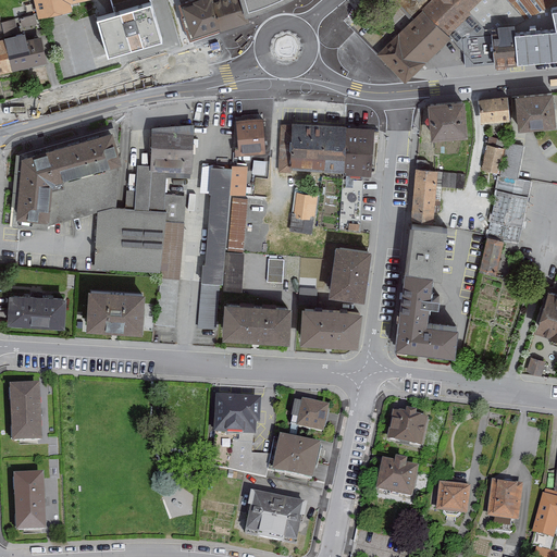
[(33,0),(38,20),(71,12),(70,4),(86,0),(33,0)]
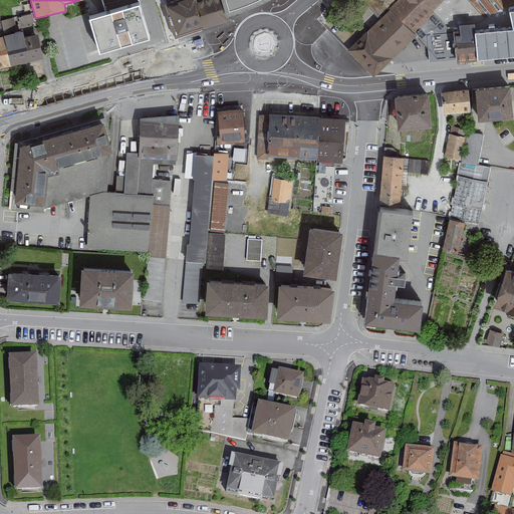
[(151,34),(140,0),(90,16),(101,49),(151,34)]
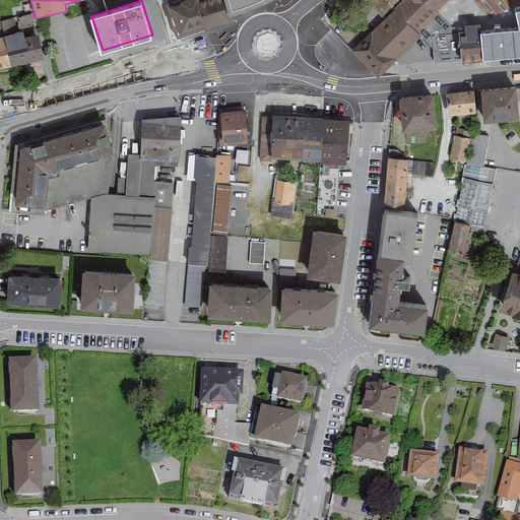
[(201,0),(198,1),(197,0),(181,0),(179,1),(179,3),(169,6),(176,29),(178,28),(180,33),(204,25),(204,28),(231,20),(223,0),(201,0)]
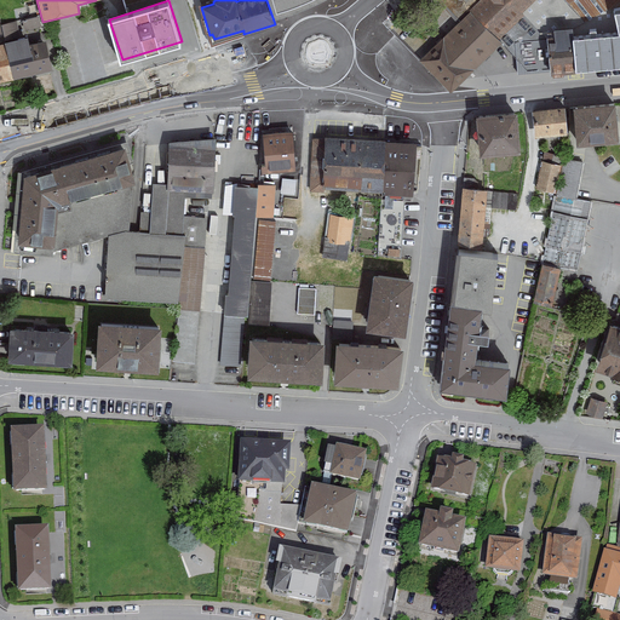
[(271,0),(280,19),(315,5),(323,0),(271,0)]
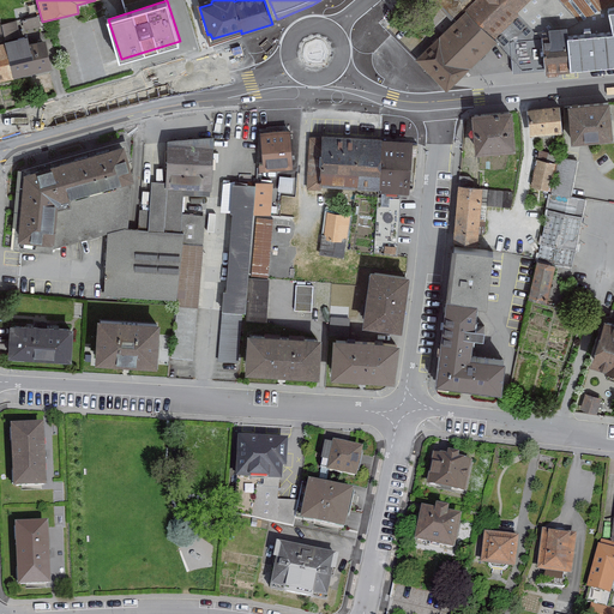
[(492,36),(530,0),(432,0),(453,23),(417,56),(446,88),(497,41),(492,36)]
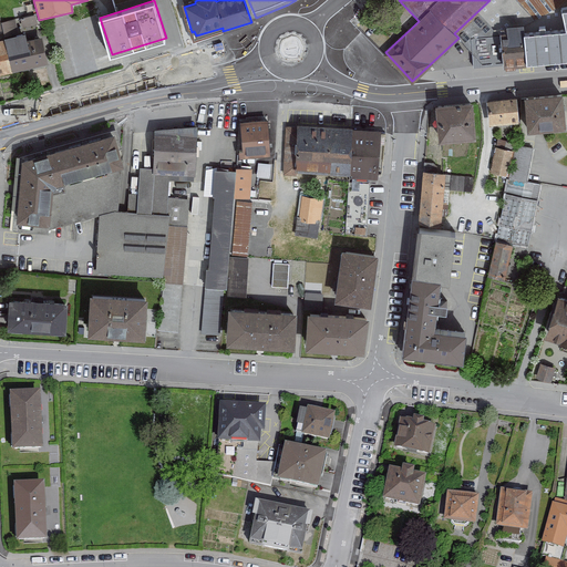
[(566,7),(559,9),(562,27),(524,31),(523,26),(505,27),(506,33),(501,34),(504,68),(566,60),(566,7)]
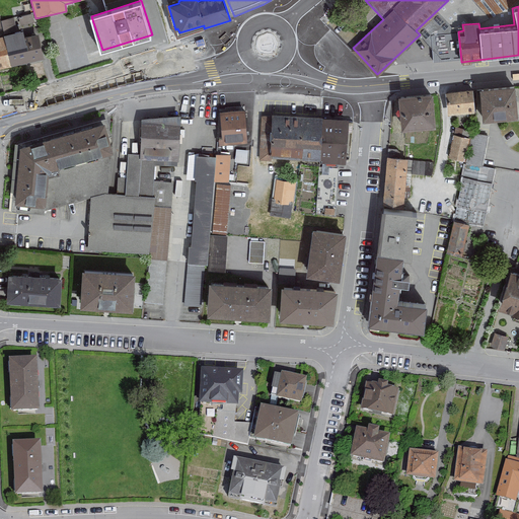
[(31,15),(19,18),(21,26),(33,24),(31,15)]
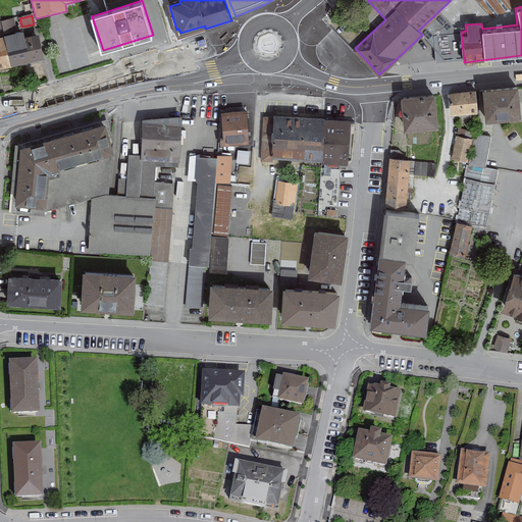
[(13,30),(11,18),(0,21),(3,33),(13,30)]
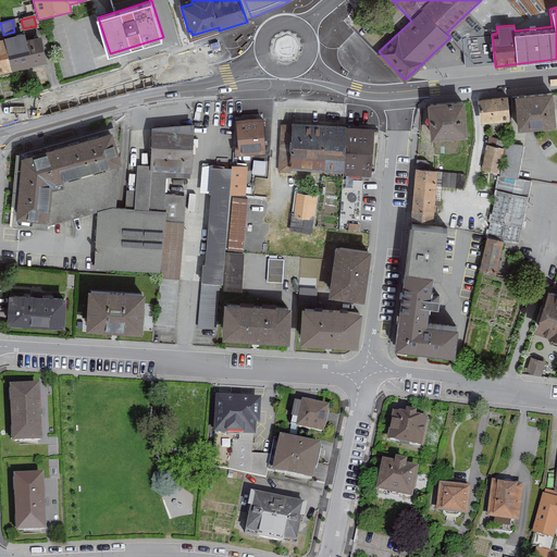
[(23,34),(3,38),(3,39),(10,72),(46,64),(40,37),(25,40),(23,34)]
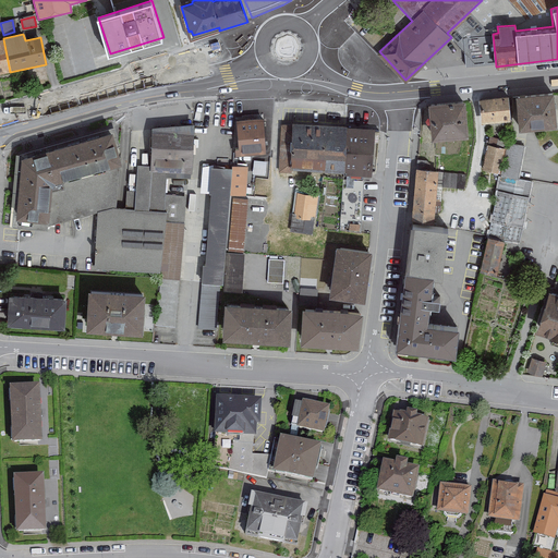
[(10,72),(3,39),(0,40),(0,75),(11,73),(10,72)]
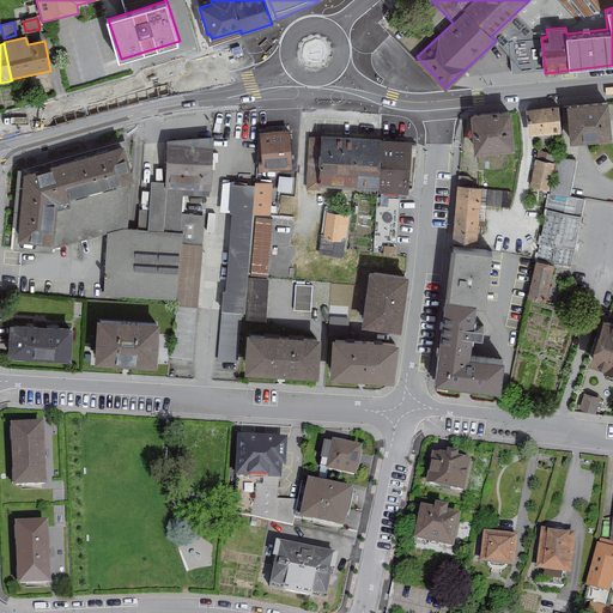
[(607,102),(566,107),(571,144),(612,139),(607,102)]
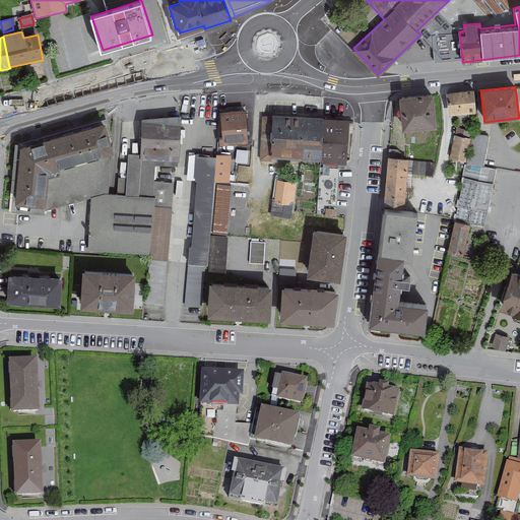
[(475,113),(472,90),(446,94),(449,116),(475,113)]
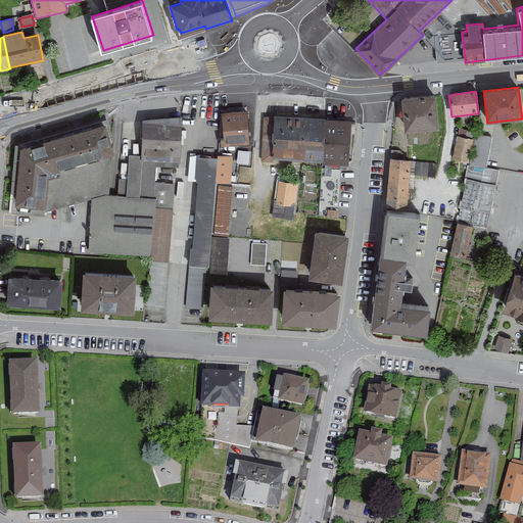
[(438,128),(434,94),(400,97),(405,131),(438,128)]
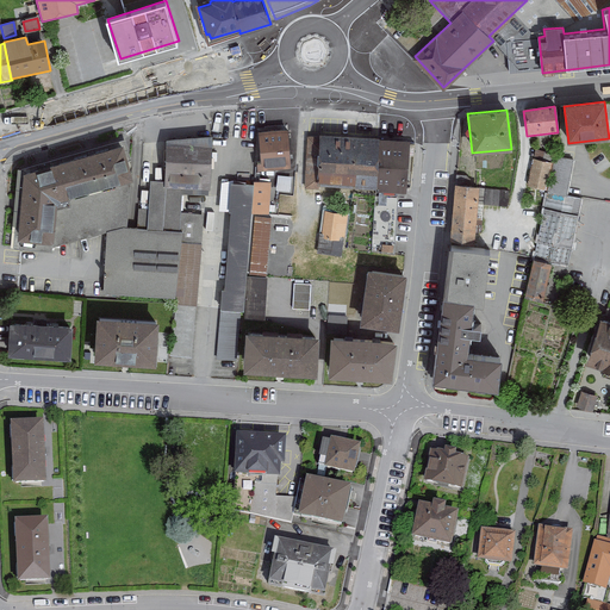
[(299,126),(259,128),(259,167),(300,166),(299,126)]
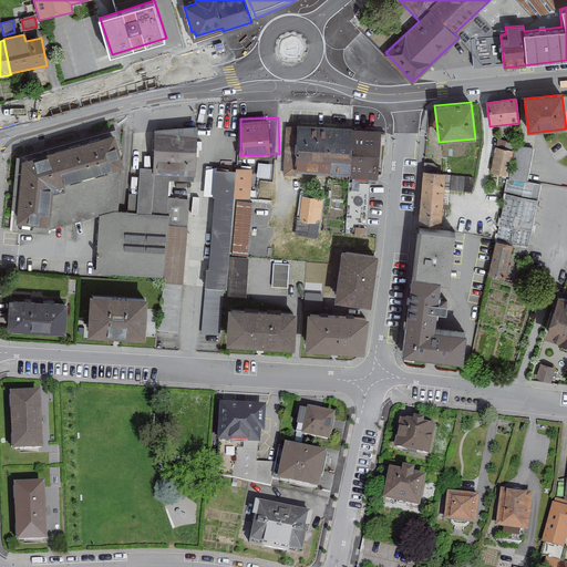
[(194,177),(197,126),(154,130),(152,168),(138,168),(136,214),(113,213),(99,217),(95,275),(163,279),(163,285),(183,286),(187,200),(168,199),(169,176),(194,177)]
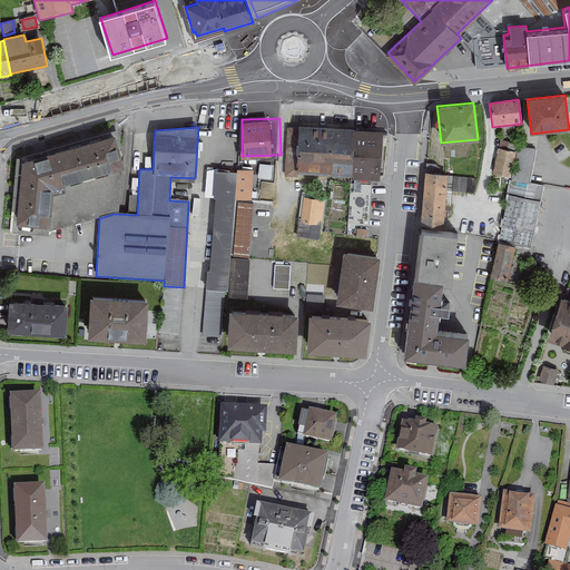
[(354,129),(298,127),(298,131),(287,131),(285,178),(297,178),(297,173),(353,176),(353,180),(377,182),(377,179),(384,179),(386,136),(381,135),(381,133),(354,131),(354,129)]
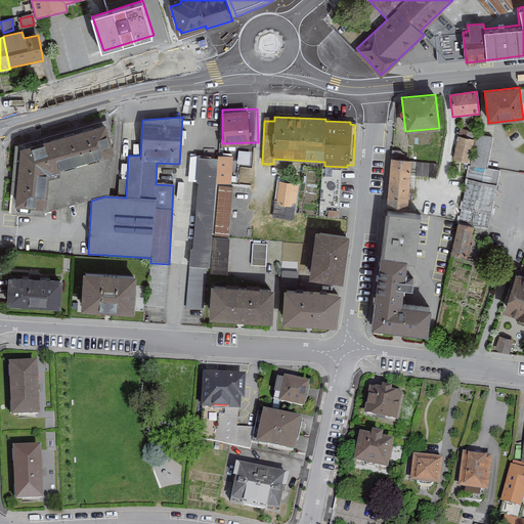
[(108,194),(112,148),(104,124),(19,149),(14,204),(12,204),(11,214),(18,215),(44,218),(45,214),(91,201),(104,197),(108,194)]
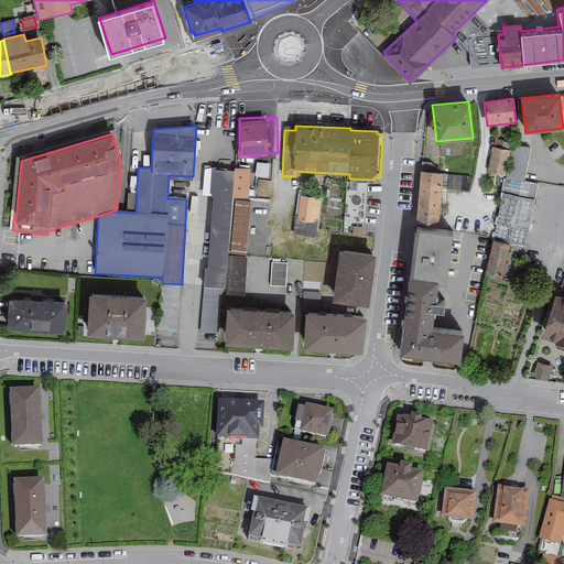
[(530,150),(514,145),(486,277),(502,280),(510,243),(524,247),(538,186),(522,183),(530,150)]
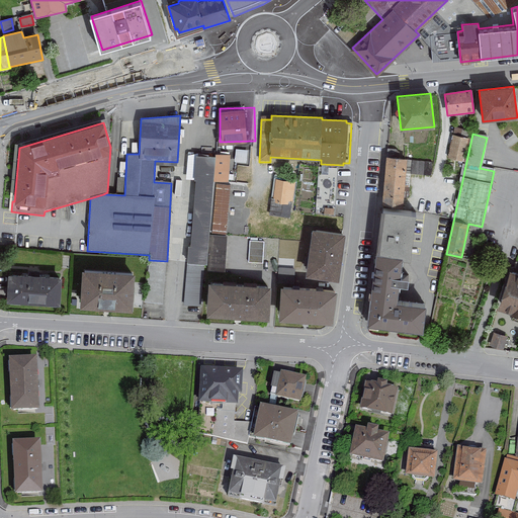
[(466,139),(451,136),(447,159),(462,162),(466,139)]
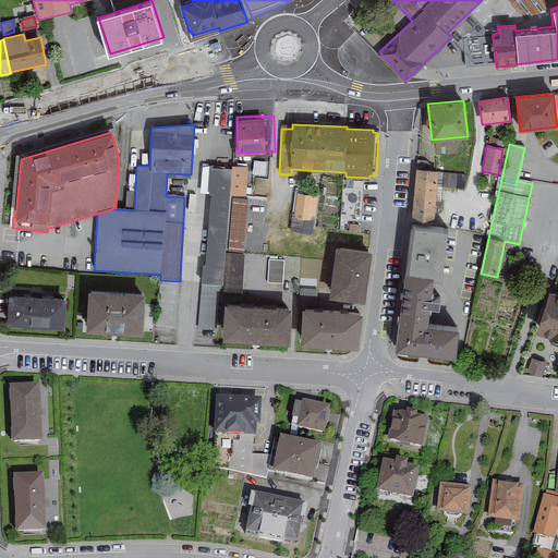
[(246,168),(232,167),(232,170),(204,168),(202,195),(210,195),(205,266),(203,265),(197,330),(215,331),(218,286),(222,286),(229,196),(244,197),(246,168)]
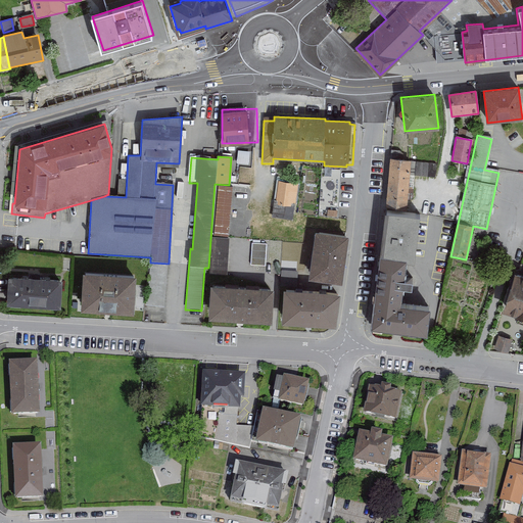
[(405,215),(410,161),(389,159),(370,328),(426,335),(429,307),(400,304),(402,286),(411,287),(412,280),(403,279),(406,259),(413,259),(418,216),(405,215)]
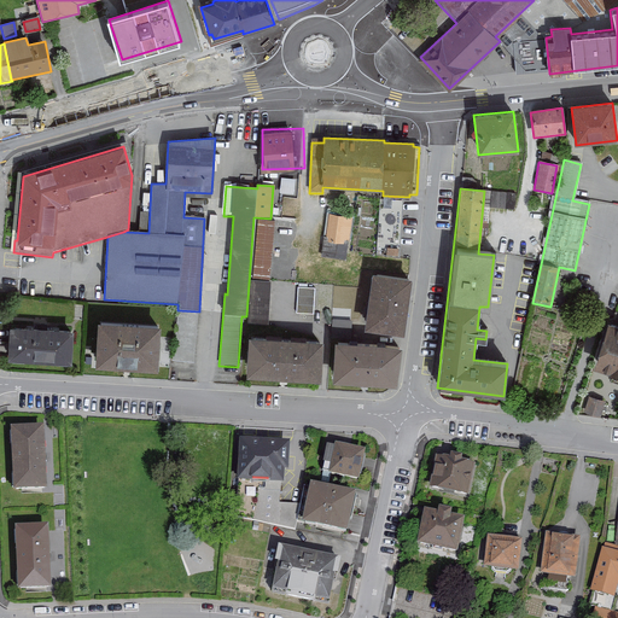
[(326,240),(349,244),(351,219),(328,215),(326,240)]
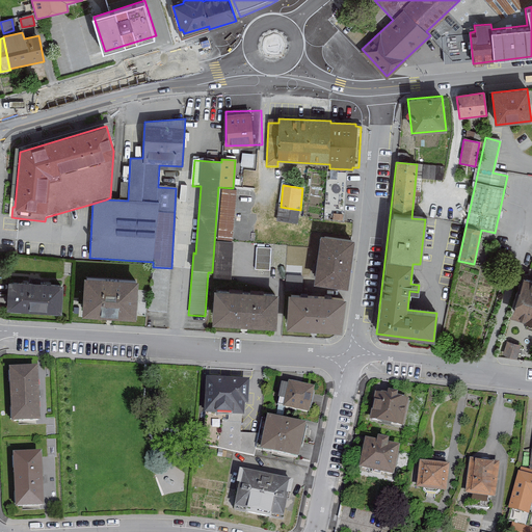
[(232,244),(235,192),(222,191),(219,243),(232,244)]
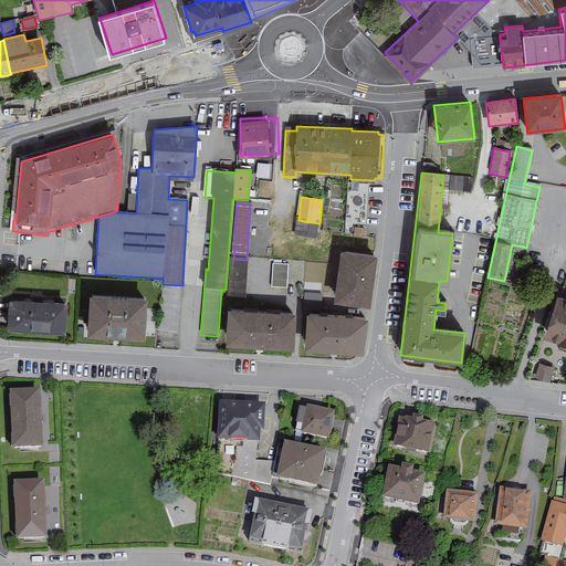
[(375,255),(341,251),(334,301),(368,305),(375,255)]
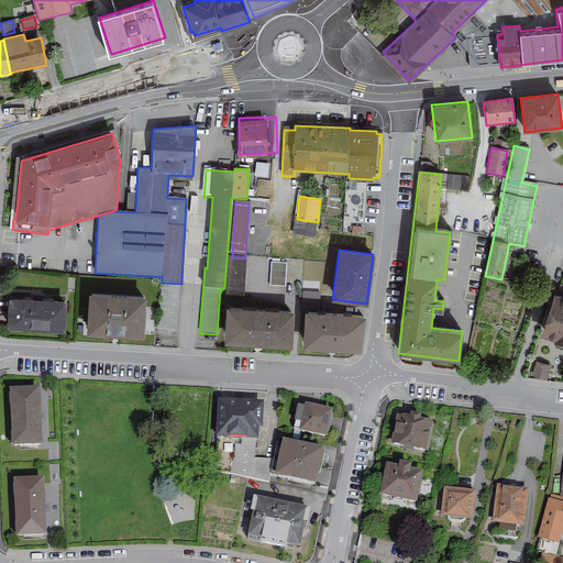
[(246,258),(245,258),(232,257),(229,257),(227,297),(244,298),(246,258)]
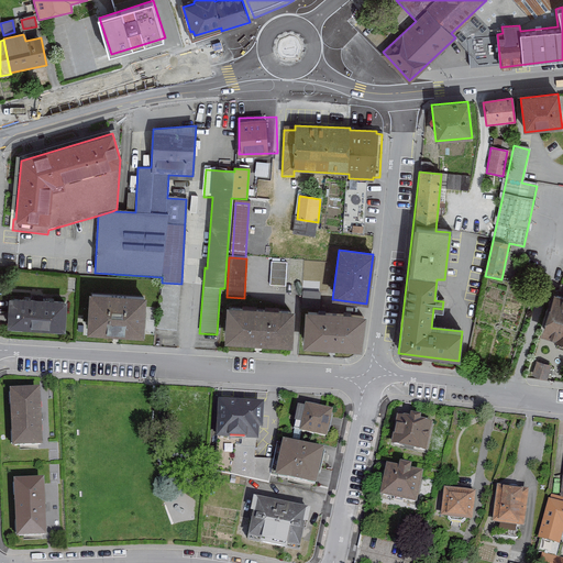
[(286,264),(269,264),(269,286),(285,287),(286,264)]
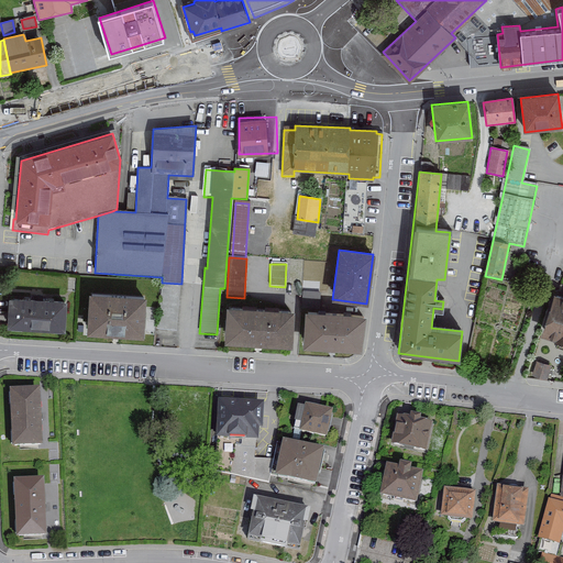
[(146,299),(89,294),(85,331),(142,337),(146,299)]
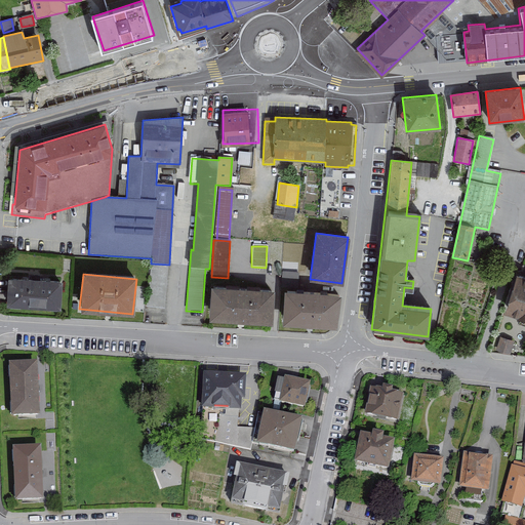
[(297,274),(282,274),(281,288),(296,288),(297,274)]
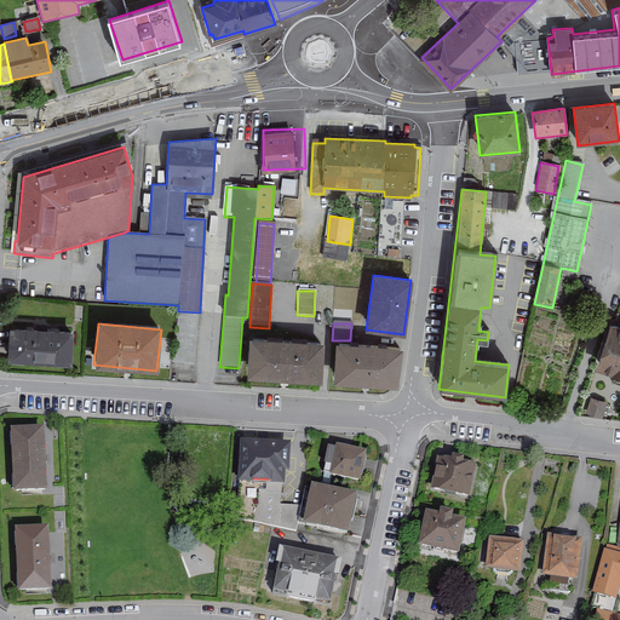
[(619,326),(612,323),(596,369),(619,377),(619,326)]
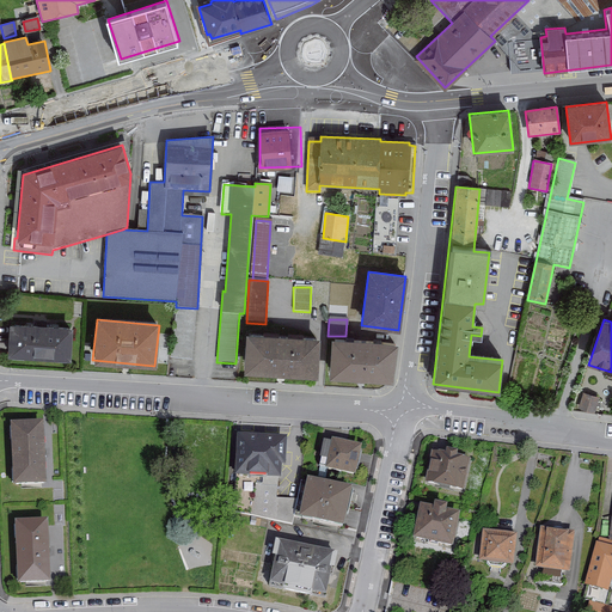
[(72,330),(7,324),(5,354),(69,360),(72,330)]
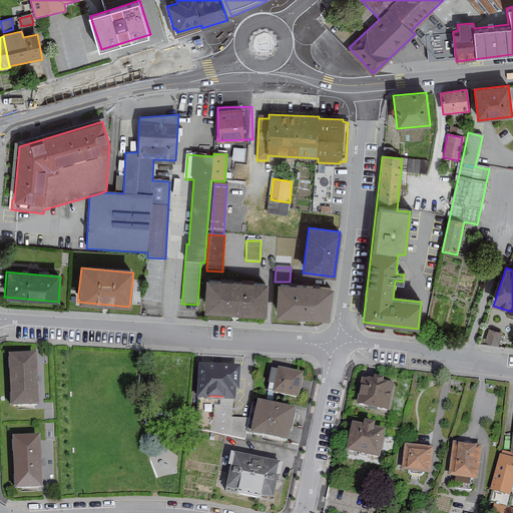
[(206,280),(204,312),(266,316),(268,284),(206,280)]
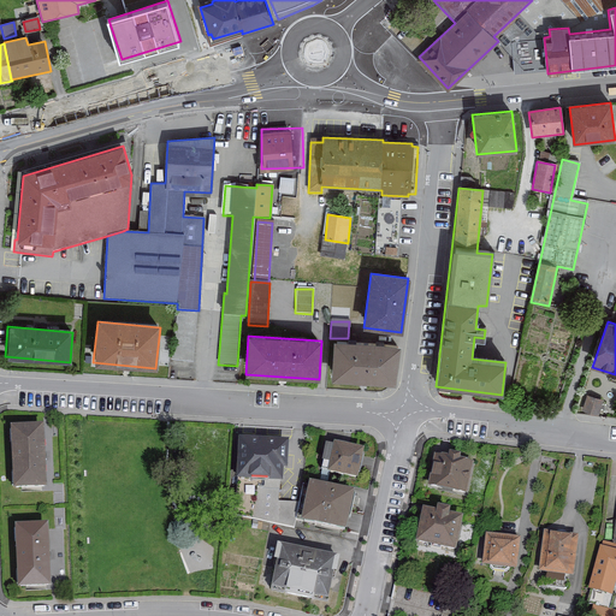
[(398,345),(335,341),(332,378),(396,383),(398,345)]
